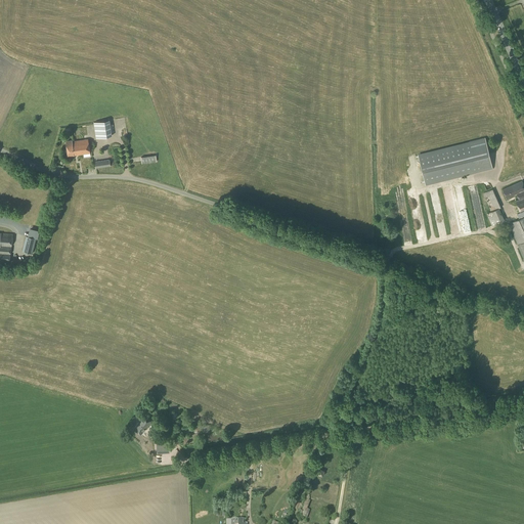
[(95,138),(112,136),(110,120),(93,122),(95,138)]
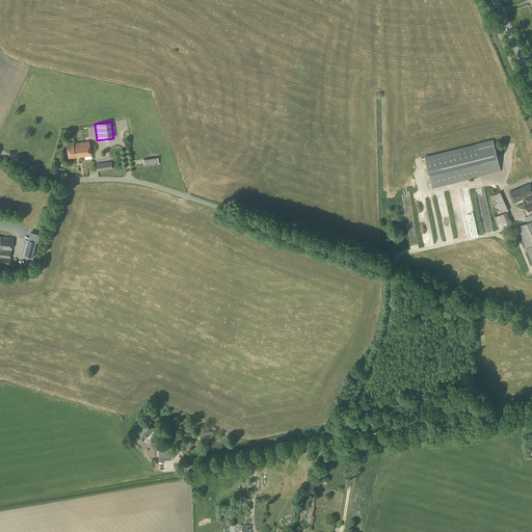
[(431,188),(500,171),(493,139),(424,157),(431,188)]
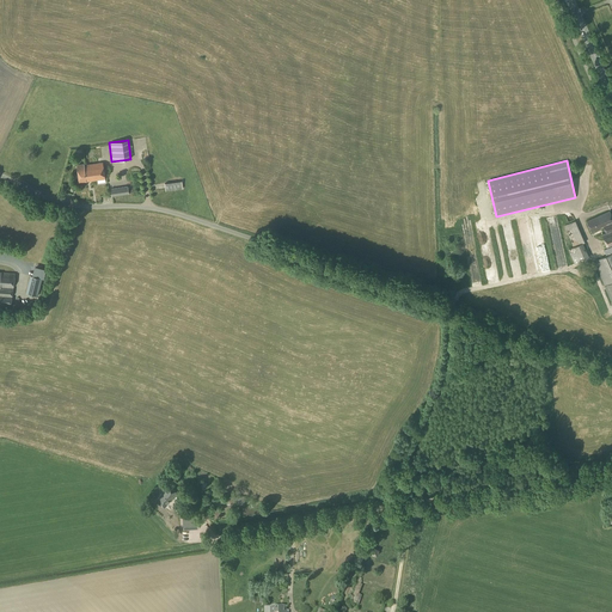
[(105,179),(103,163),(84,165),(84,164),(77,165),(79,183),(105,179)]
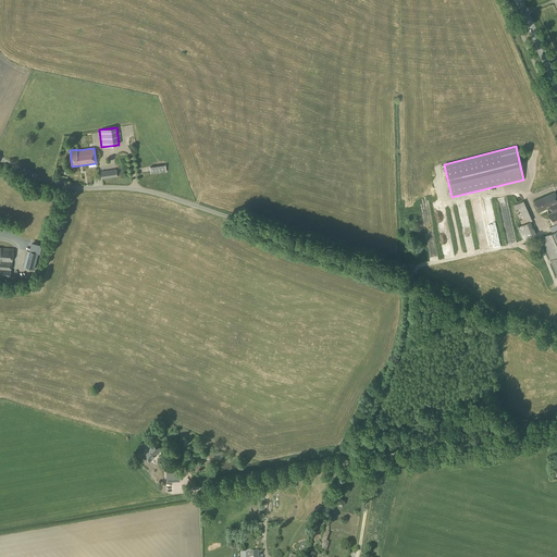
[(151,174),(166,172),(165,165),(150,168),(151,174)]
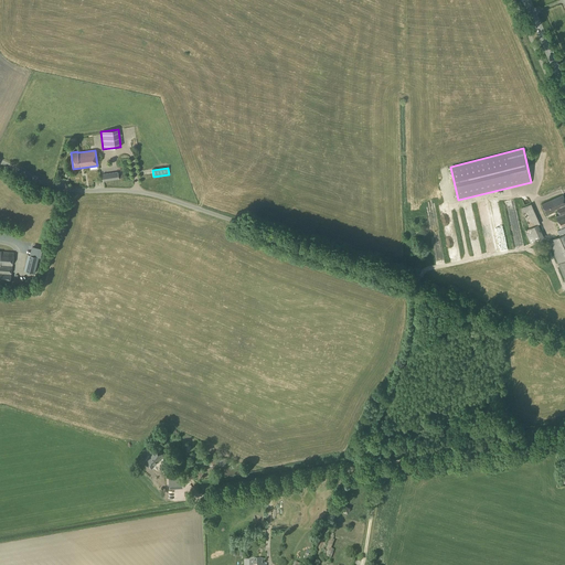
[(104,181),(119,179),(118,172),(103,174),(104,181)]
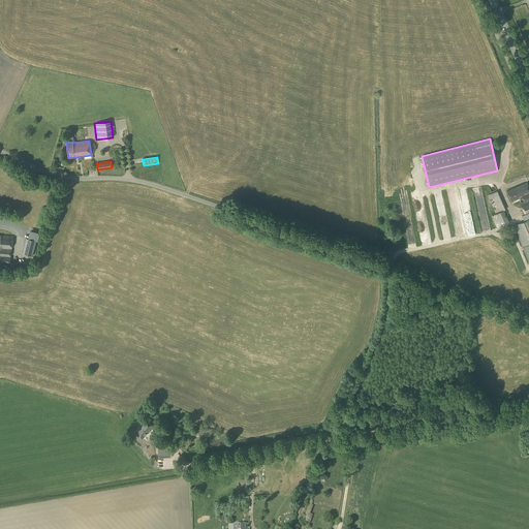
[(528,188),(526,183),(506,191),(510,200),(521,196),(524,203),(520,204),(525,214),(522,216),(524,221),(512,226),(528,261),(528,188)]
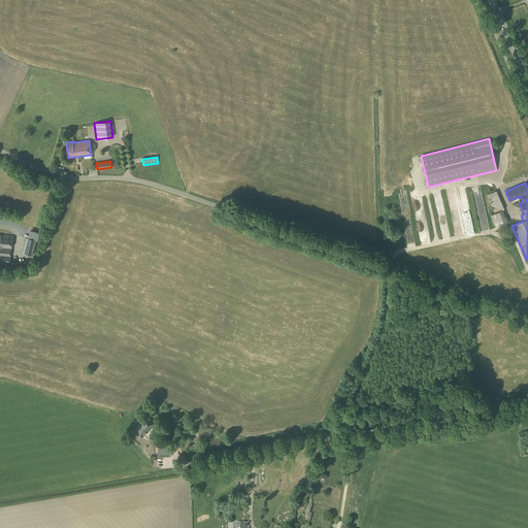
[(496,228),(508,223),(502,210),(505,208),(497,190),(487,195),(495,213),(490,216),(496,228)]
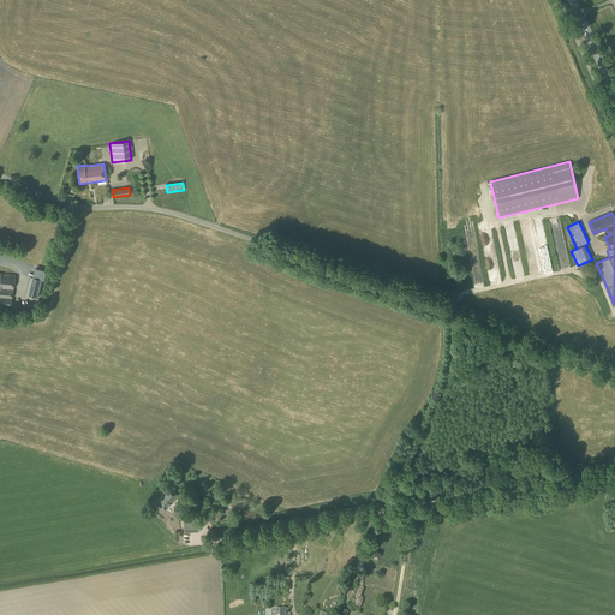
[(545,254),(550,252),(545,231),(547,228),(544,222),(543,222),(539,222),(537,231),(536,230),(537,234),(539,234),(538,239),(542,239),(543,244),(547,245),(543,246),(544,254),(545,254)]
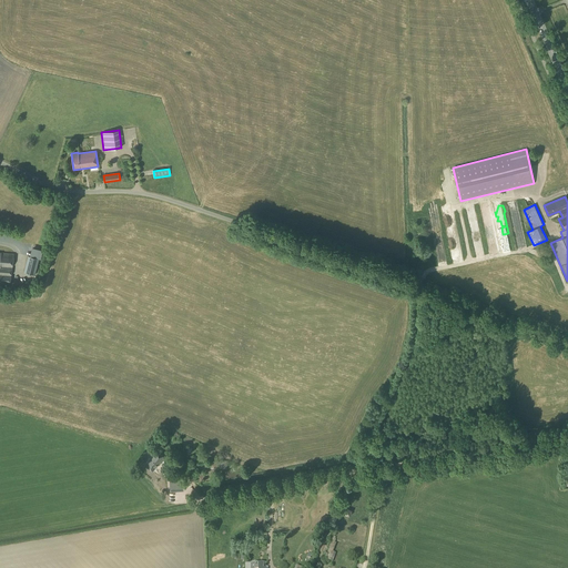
[(469,211),(474,234),(482,233),(477,210),(469,211)]
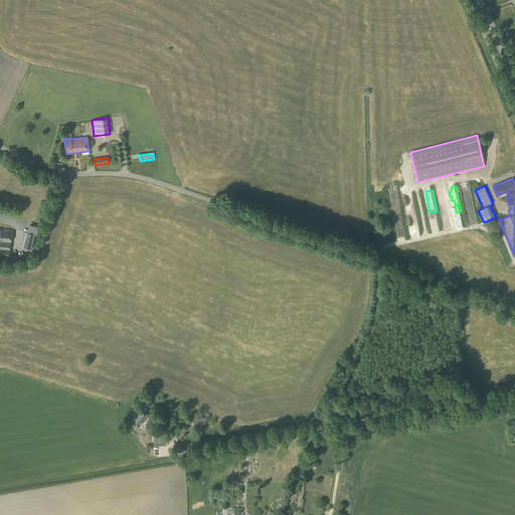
[(468,217),(475,216),(472,190),(465,191),(468,217)]
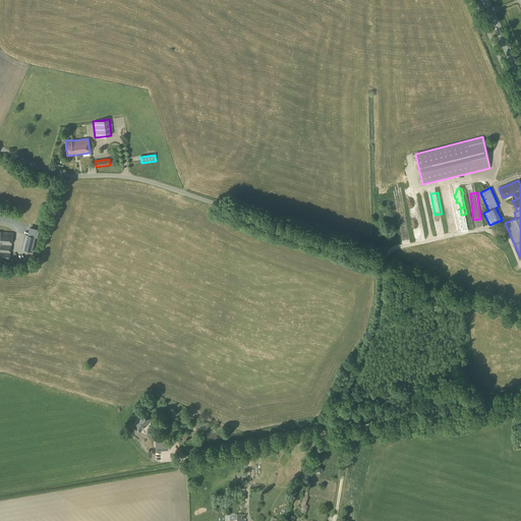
[(23,224),(19,228),(23,232),(27,227),(23,224)]
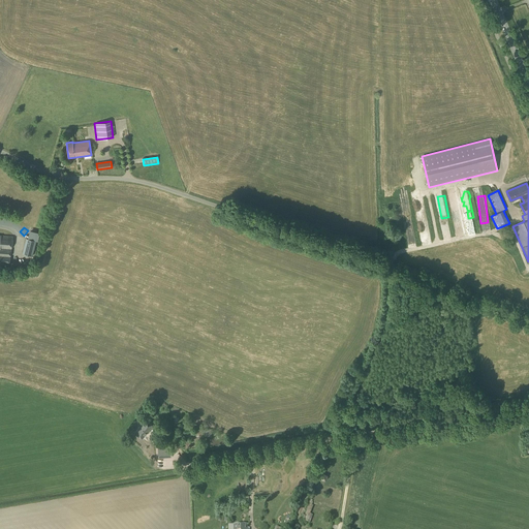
[(0,262),(8,263),(11,237),(1,236),(0,235),(0,262)]
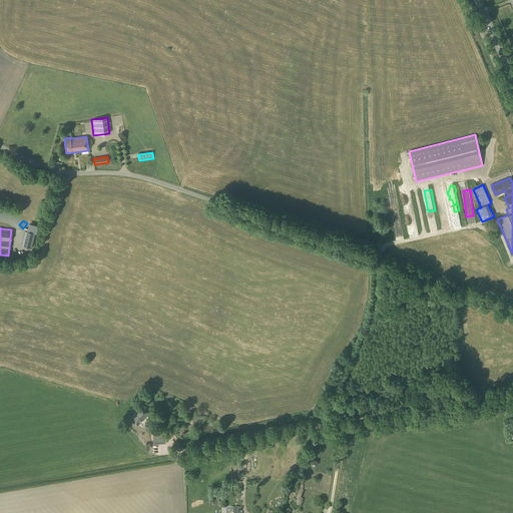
[(35,233),(25,230),(21,245),(31,247),(35,233)]
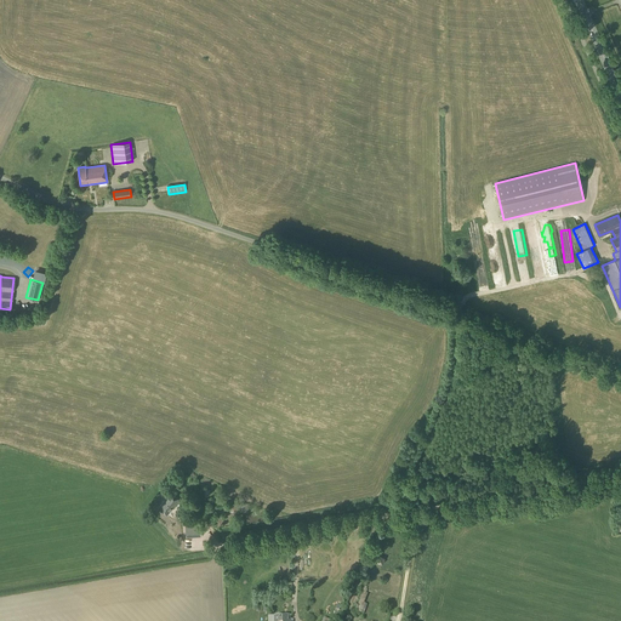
[(180,500),(169,491),(161,500),(163,501),(158,507),(166,514),(170,511),(174,514),(176,511),(172,508),(180,500)]
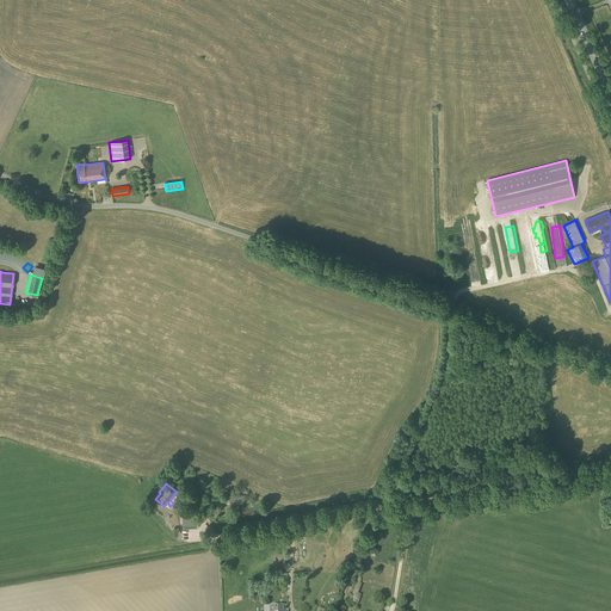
[(197,518),(186,519),(187,529),(198,529),(197,518)]
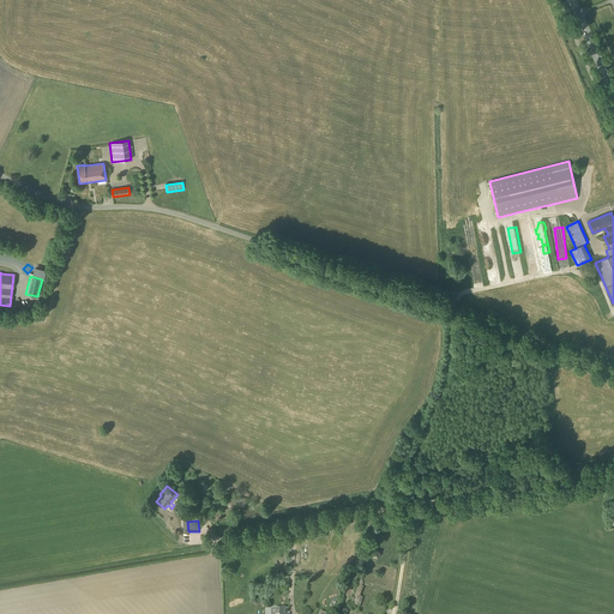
[(360,607),(363,599),(360,597),(363,588),(361,588),(362,584),(362,583),(362,582),(361,581),(360,583),(351,605),(360,607)]
